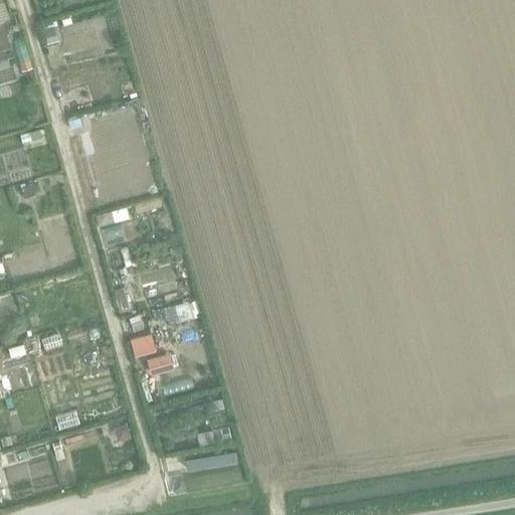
[(0,38),(12,35),(8,21),(0,23),(0,38)]
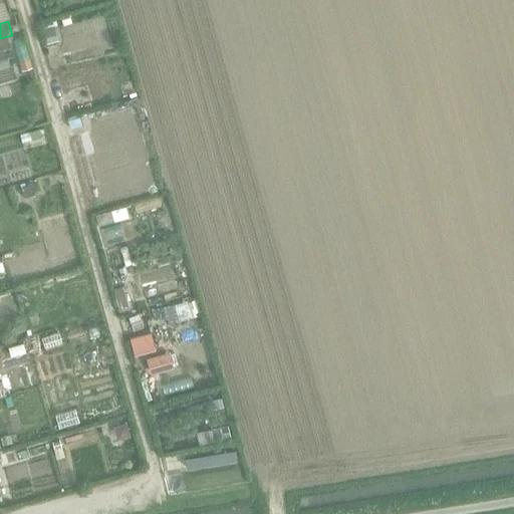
[(52,26),(41,30),(46,45),(57,41),(52,26)]
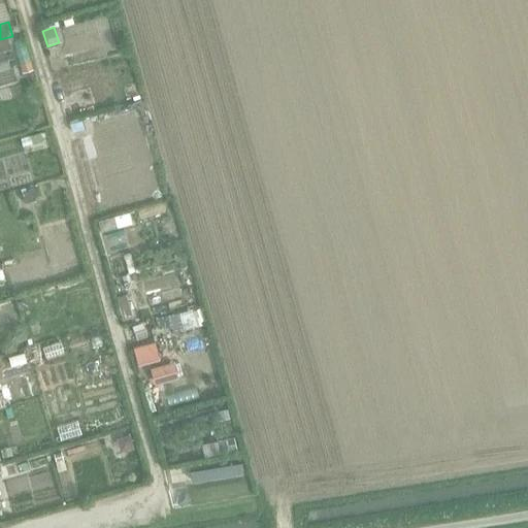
[(30,61),(20,65),(22,74),(33,70),(30,61)]
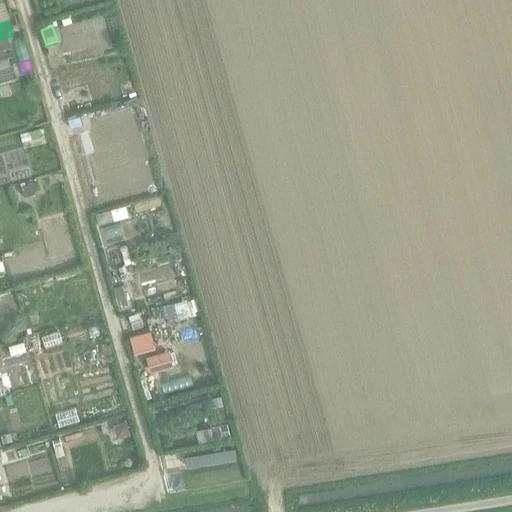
[(76,99),(65,102),(68,112),(79,109),(76,99)]
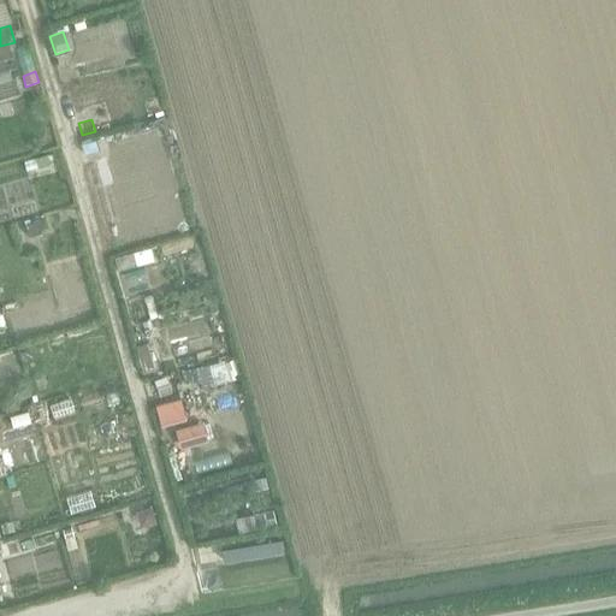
[(95,138),(80,143),(83,153),(99,149),(95,138)]
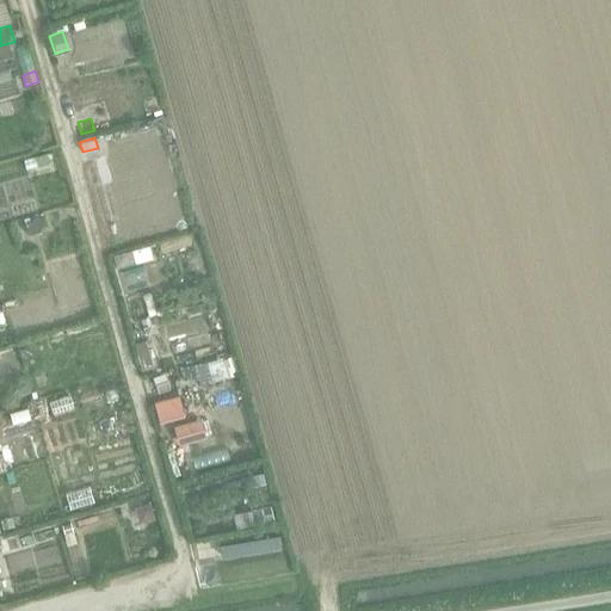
[(45,154),(35,158),(37,166),(49,164),(45,154)]
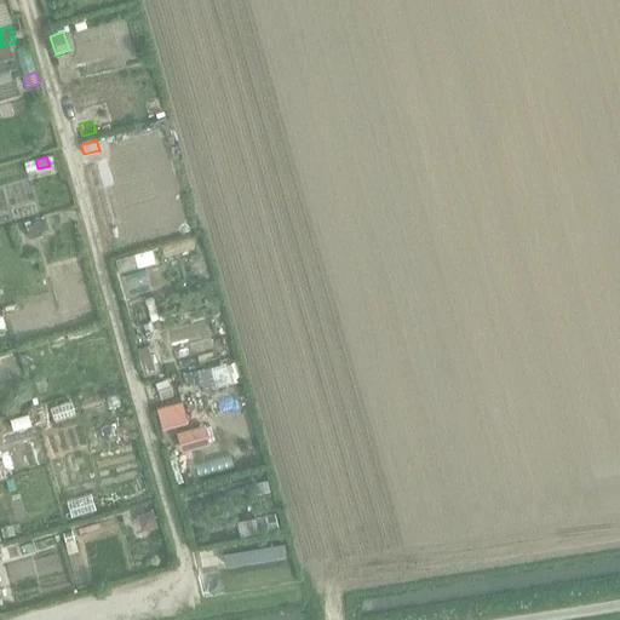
[(38,223),(24,227),(27,237),(41,234),(38,223)]
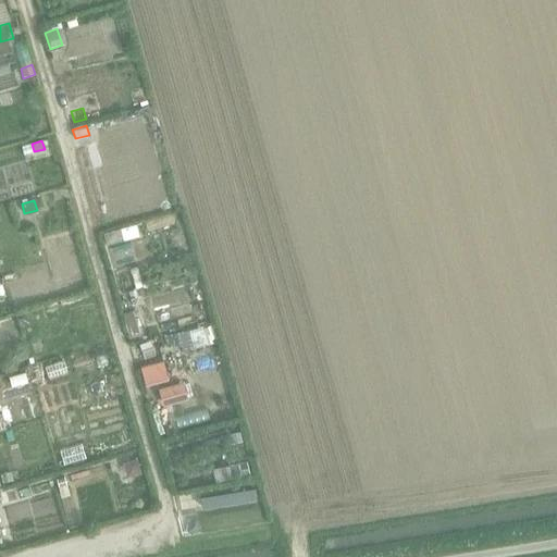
[(136,224),(103,234),(107,246),(139,236),(136,224)]
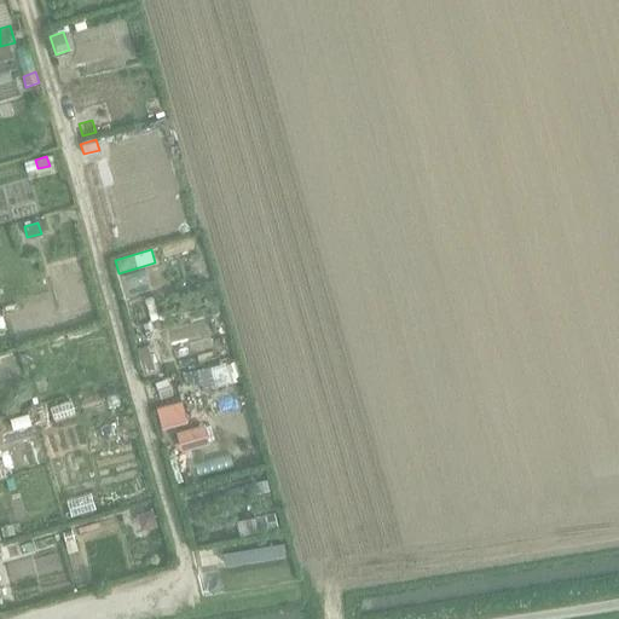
[(148,345),(136,348),(143,372),(155,370),(148,345)]
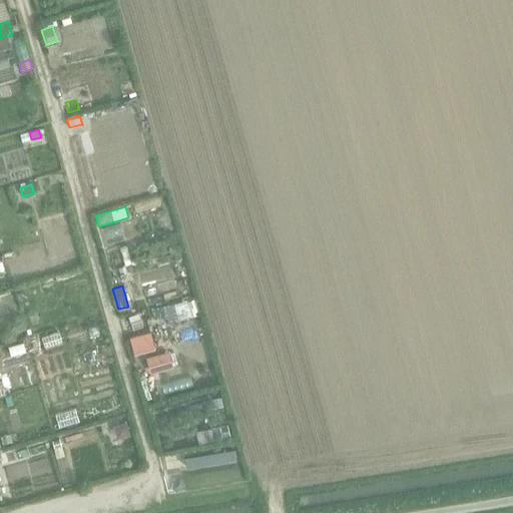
[(186,301),(163,308),(167,324),(191,317),(186,301)]
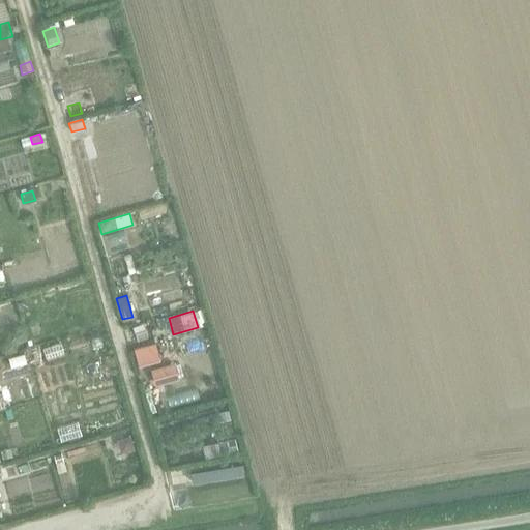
[(100,336),(91,339),(93,347),(102,344),(100,336)]
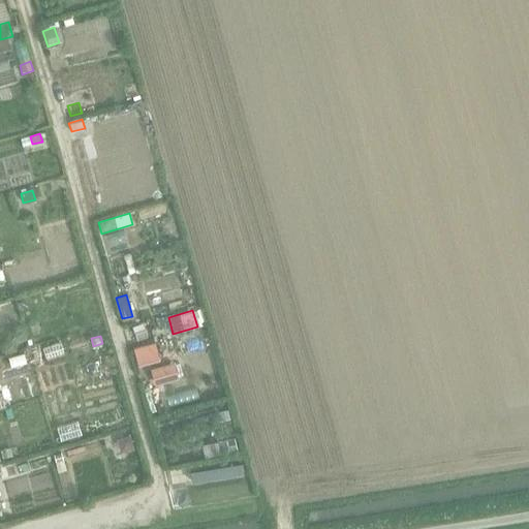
[(137,365),(157,359),(153,342),(133,348),(137,365)]
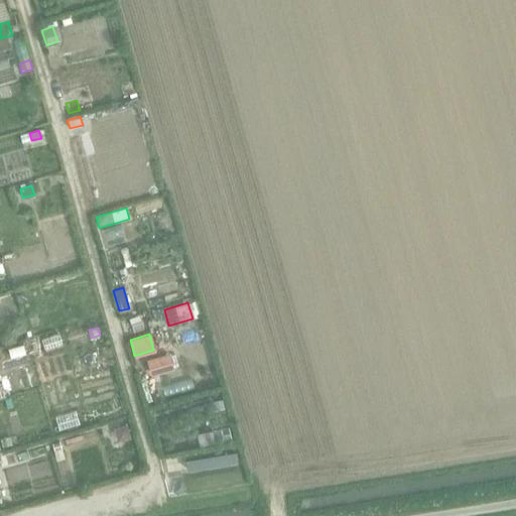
[(169,354),(147,361),(151,375),(173,369),(169,354)]
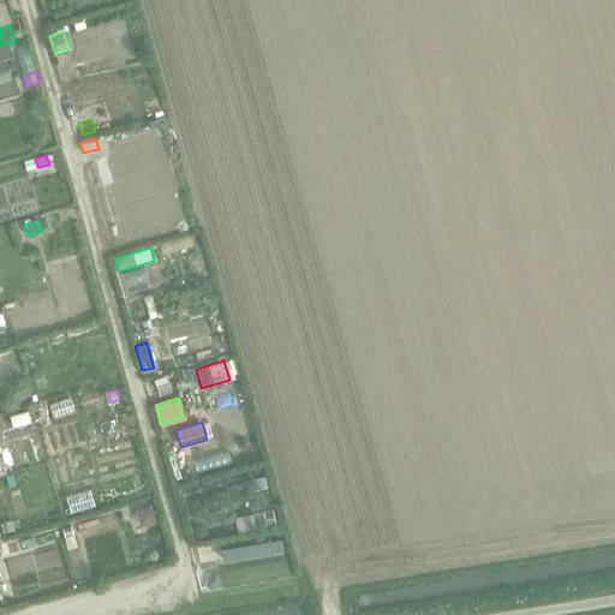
[(0,505),(4,518),(29,509),(16,466),(0,470),(0,505)]
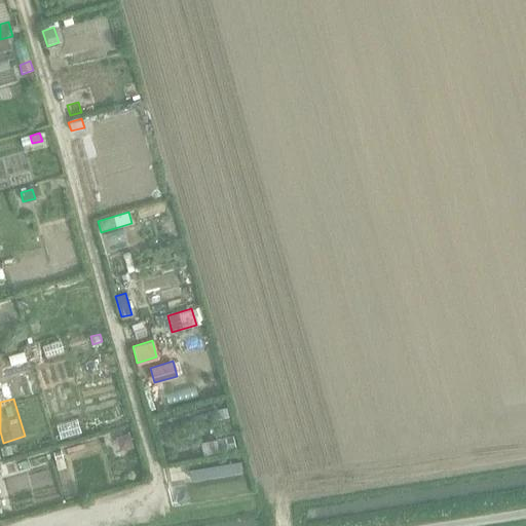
[(226,409),(214,411),(216,419),(227,416),(226,409)]
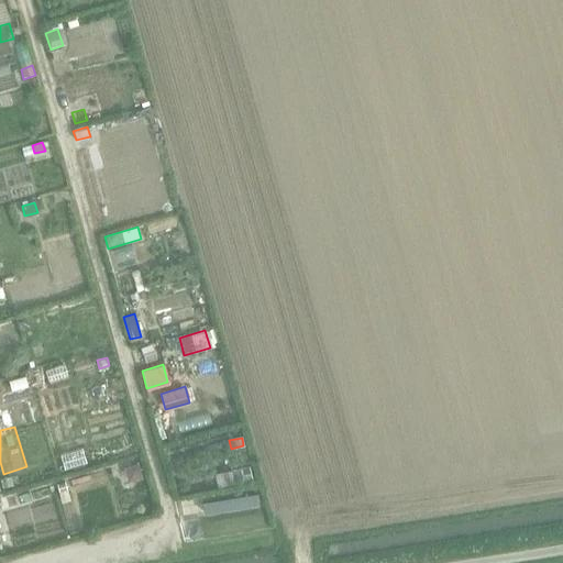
[(138,464),(124,467),(129,482),(142,477),(138,464)]
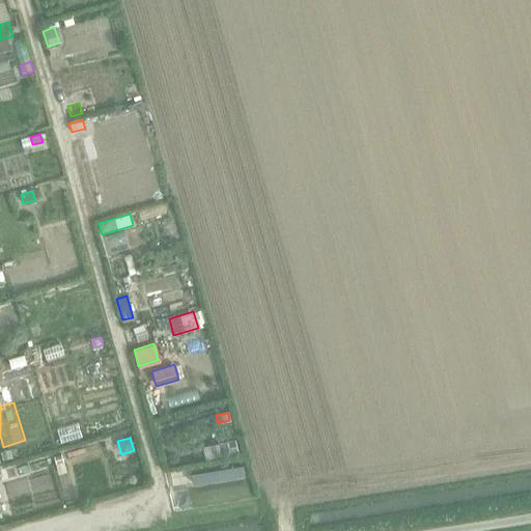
[(234,441),(227,443),(229,452),(236,450),(234,441)]
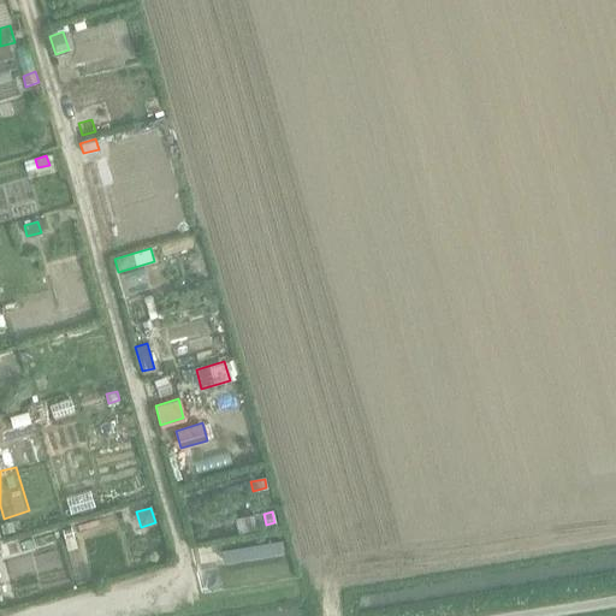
[(41,539),(37,526),(15,531),(17,544),(41,539)]
